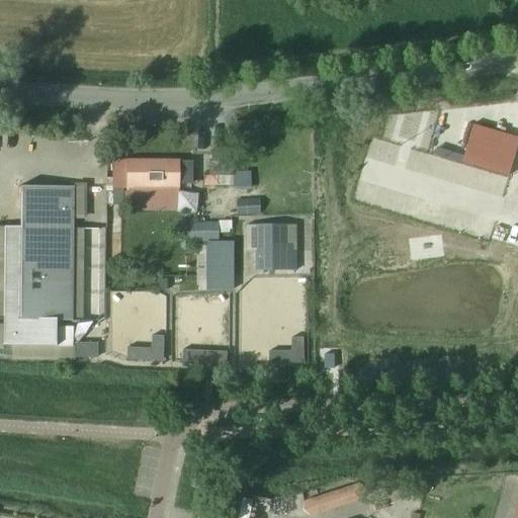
[(461,163),(508,177),(517,143),(517,138),(472,125),(461,163)]
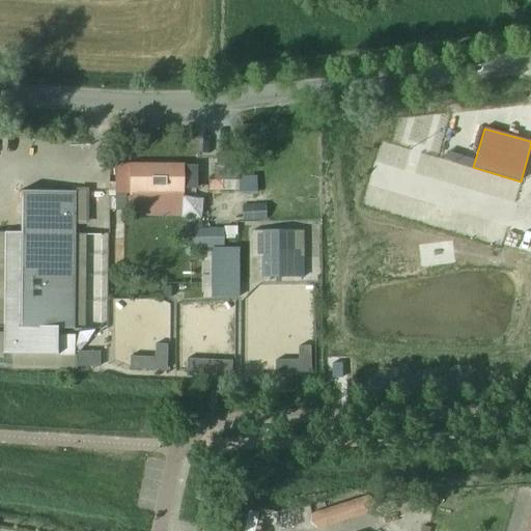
[(115,165),(114,191),(129,191),(129,196),(131,196),(148,196),(180,196),(182,196),(182,192),(182,190),(182,166),(182,165),(115,165)]
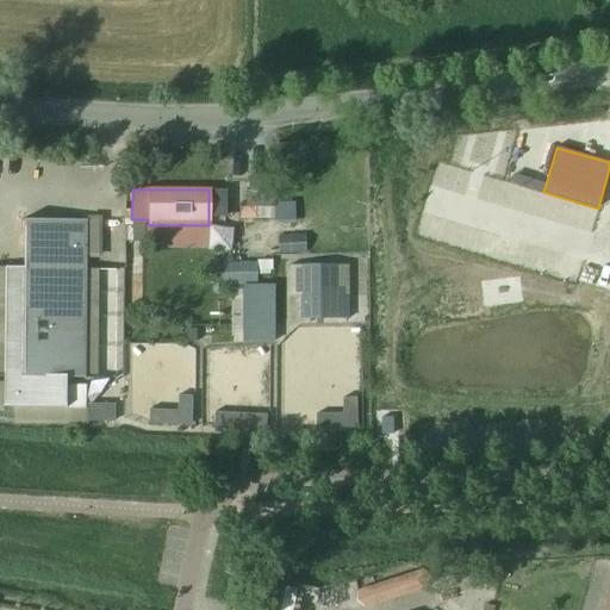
[(226,191),(209,191),(209,218),(225,218),(226,191)]
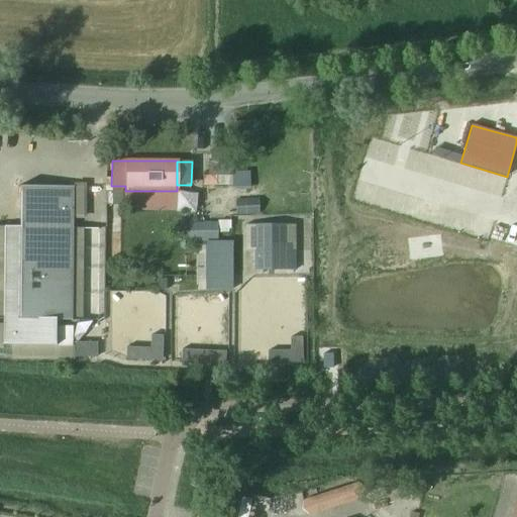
[(232,162),(208,162),(208,176),(232,176),(232,162)]
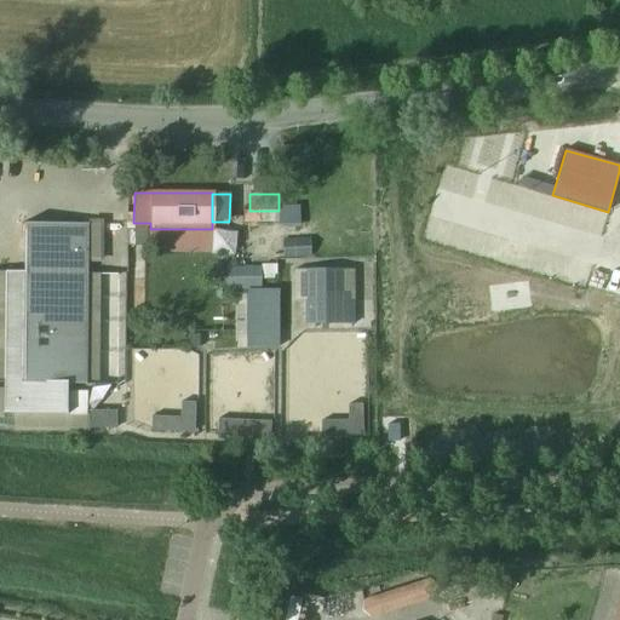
[(0,389),(0,418),(4,419),(4,414),(13,414),(13,431),(87,431),(87,414),(72,414),(72,391),(72,384),(87,384),(99,384),(99,383),(99,274),(99,273),(89,273),(89,264),(103,264),(103,220),(89,220),(89,223),(89,224),(21,224),(21,225),(28,225),(27,273),(5,271),(0,271),(0,383),(4,383),(4,390),(0,389)]
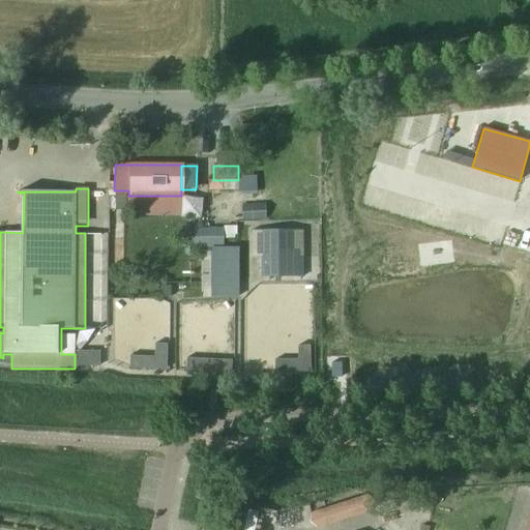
[(124,196),(115,196),(115,210),(124,210),(124,196)]
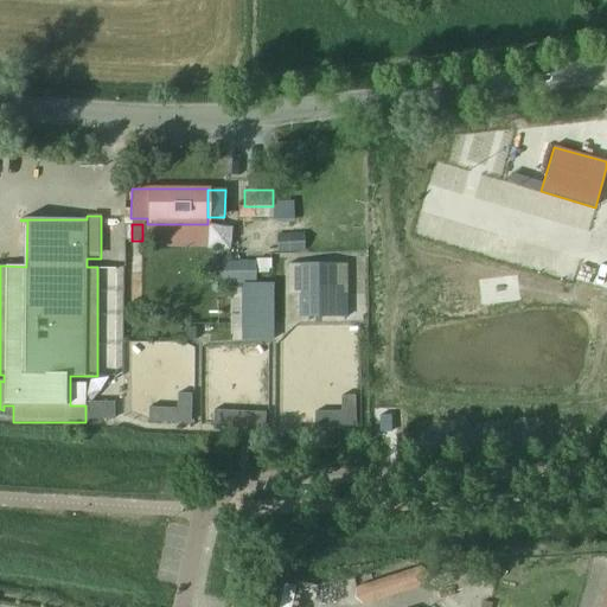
[(149,224),(148,248),(206,248),(206,224),(170,224),(149,224)]
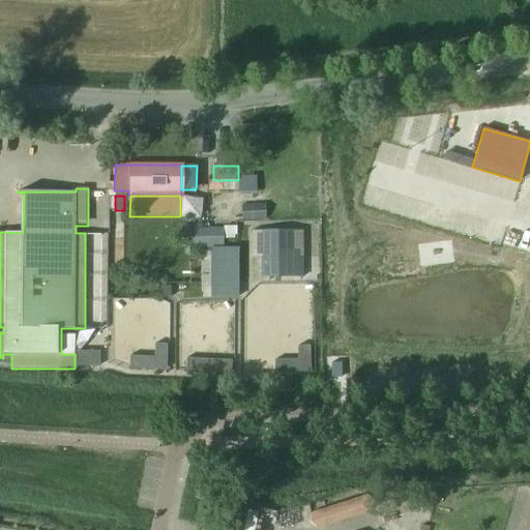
[(261,231),(253,231),(253,259),(261,259),(262,277),(293,277),(293,259),(301,258),(301,230),(292,230),(261,231)]
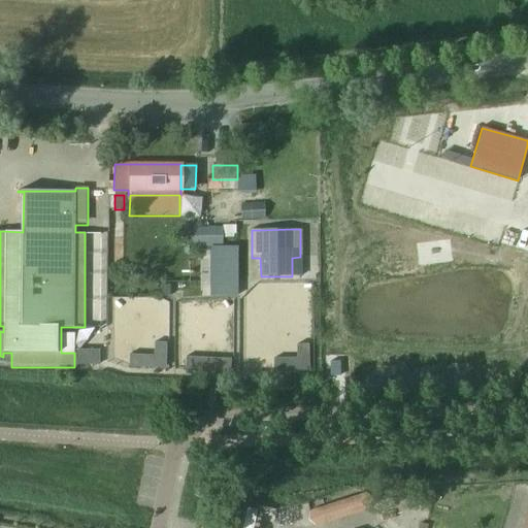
[(210,248),(210,296),(236,296),(236,248),(223,248),(222,248),(210,248)]
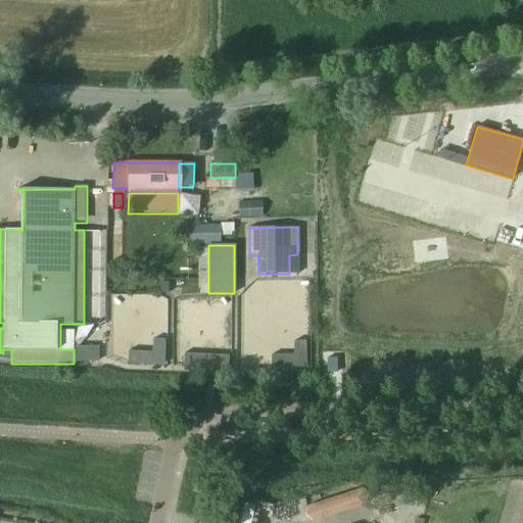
[(74,330),(60,330),(60,349),(74,349),(74,330)]
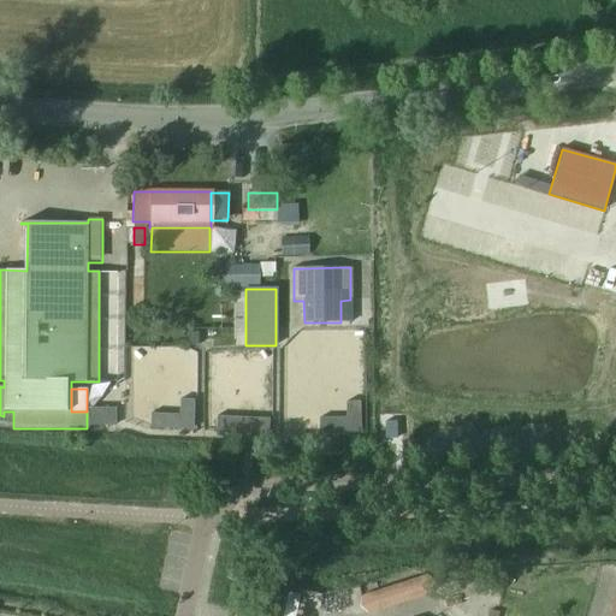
[(397,439),(396,422),(385,422),(385,439),(397,439)]
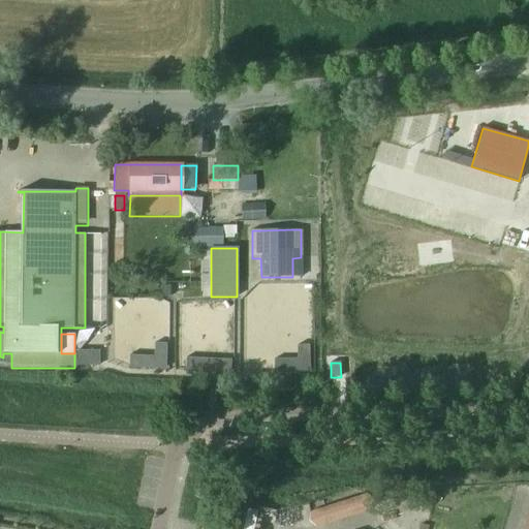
[(141,418),(137,431),(156,435),(159,423),(141,418)]
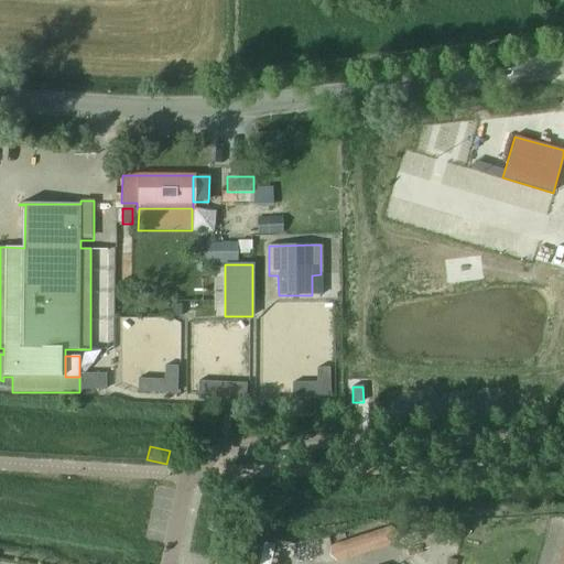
[(390,528),(383,530),(382,530),(388,545),(396,543),(398,533),(390,528)]
